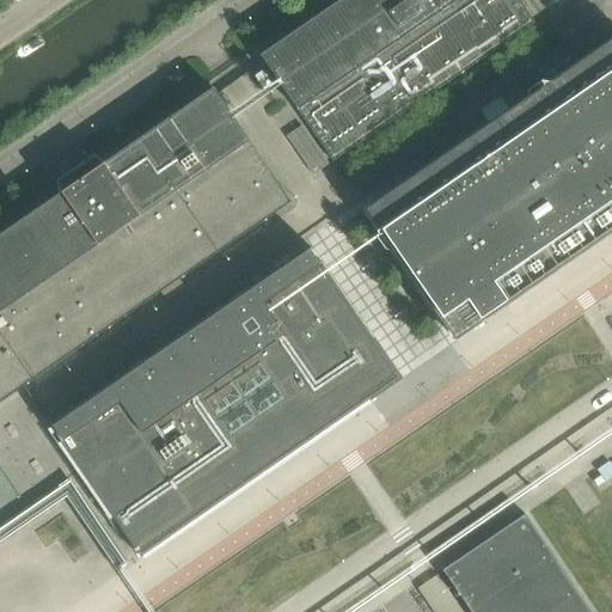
[(342,0),(259,56),(332,163),(534,24),(518,0),(342,0)]
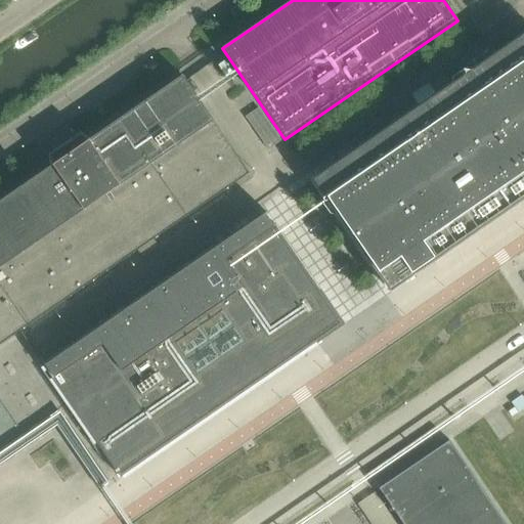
[(523,36),(314,181),(389,290),(411,274),(413,277),(436,262),(434,259),(523,197),(523,36)]
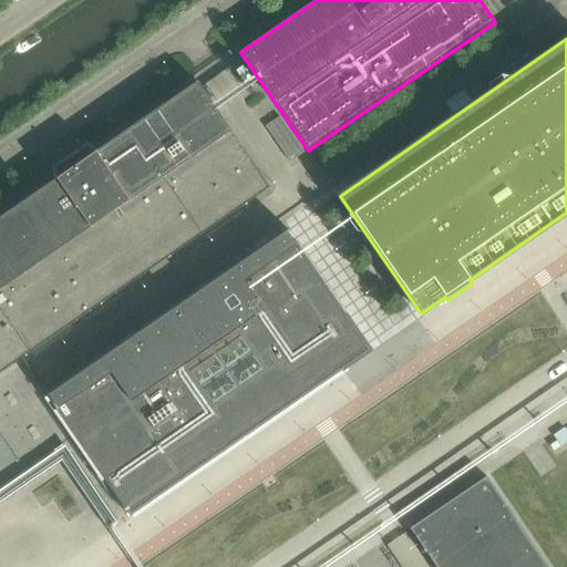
[(62,175),(0,217),(0,372),(16,362),(21,359),(148,271),(166,259),(175,253),(164,237),(189,219),(200,235),(269,188),(197,82),(90,155),(86,151),(59,169),(62,175)]
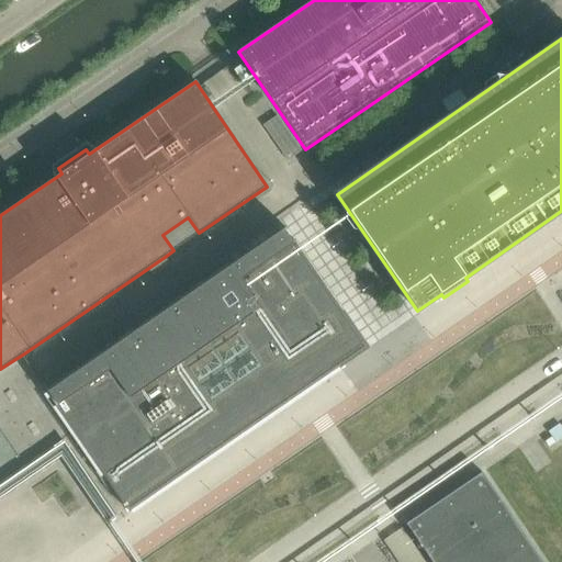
[(257,246),(45,391),(128,513),(315,384),(339,369),(369,348),(343,311),(341,312),(294,243),(295,242),(294,240),(292,242),(284,232),(287,229),(285,228),(258,247),(257,246)]
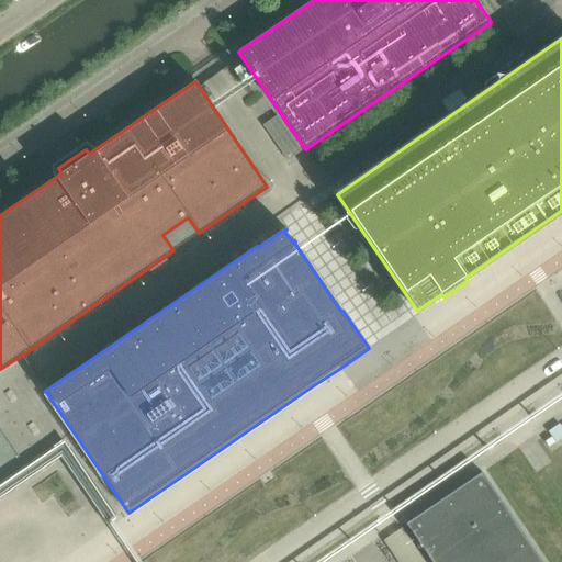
[(551,438),(544,442),(549,447),(554,444),(551,438)]
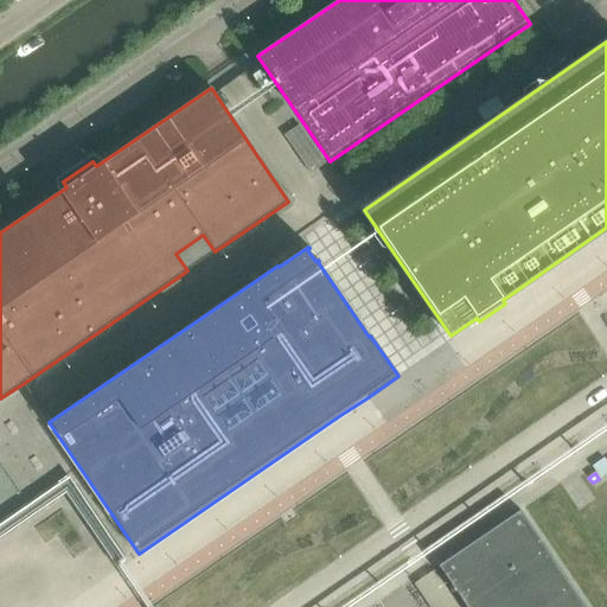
[(586,606),(521,510),(438,567),(465,606),(586,606)]
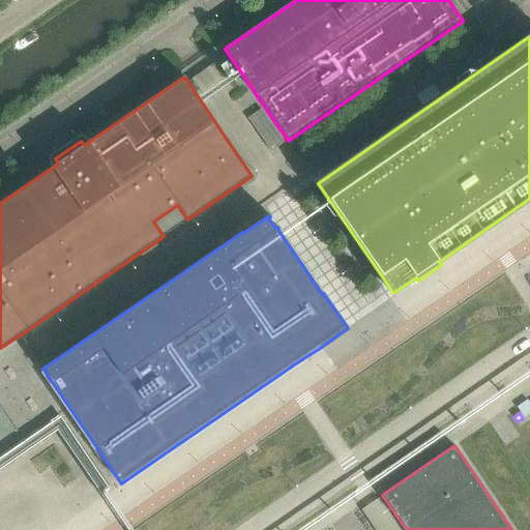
[(400,529),(379,498),(361,510),(375,529),(400,529)]
